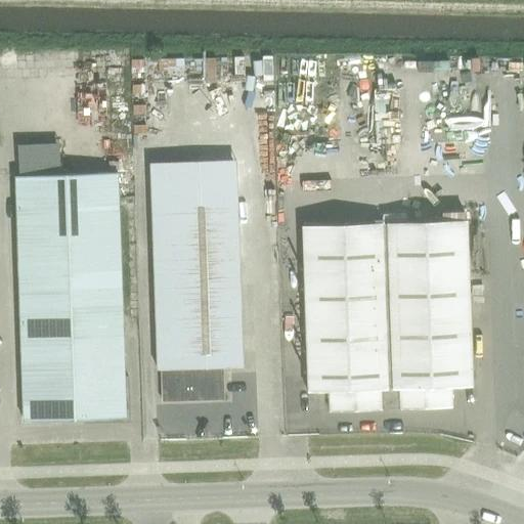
[(258,100),(273,99),(271,58),(256,59),(258,100)]
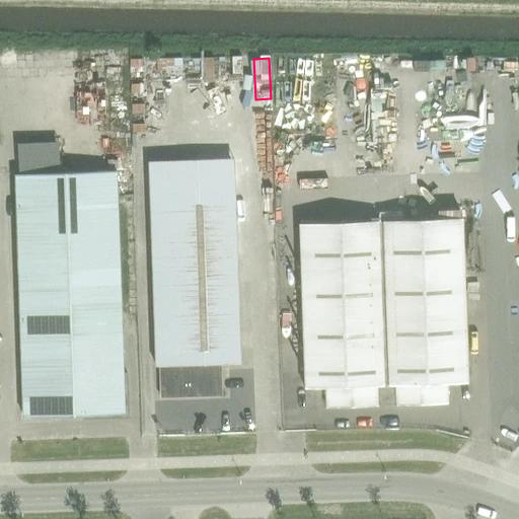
[(213,62),(170,63),(171,74),(213,72),(213,62)]
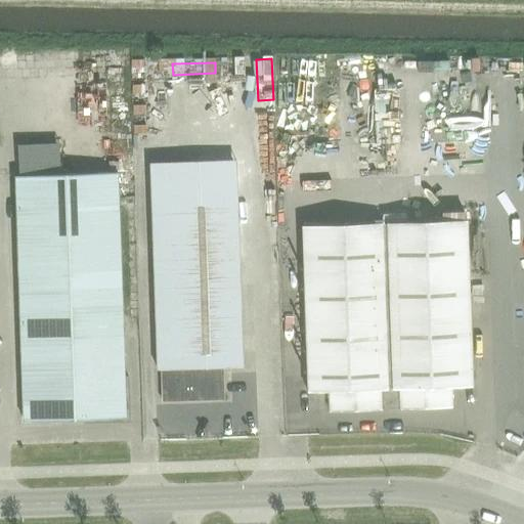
[(304,90),(302,64),(282,66),(284,91),(304,90)]
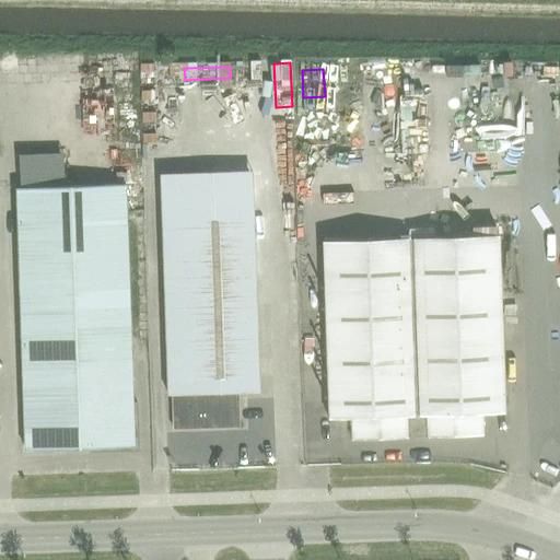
[(125,184),(15,188),(24,450),(133,446),(125,184)]
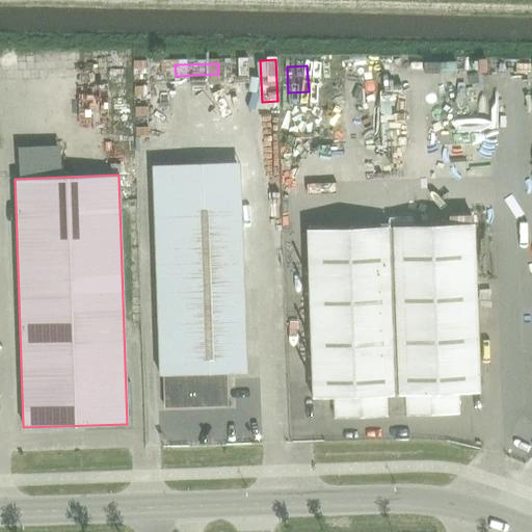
[(162,375),(163,408),(228,406),(227,373),(246,372),(240,193),(154,196),(159,375),(162,375)]
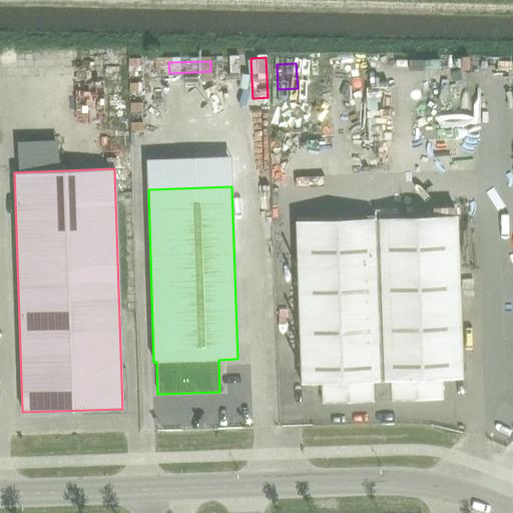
[(456,215),(295,221),(301,383),(321,382),(322,402),(373,401),(373,394),(391,393),(391,400),(442,398),(441,378),(462,377),(456,215)]
